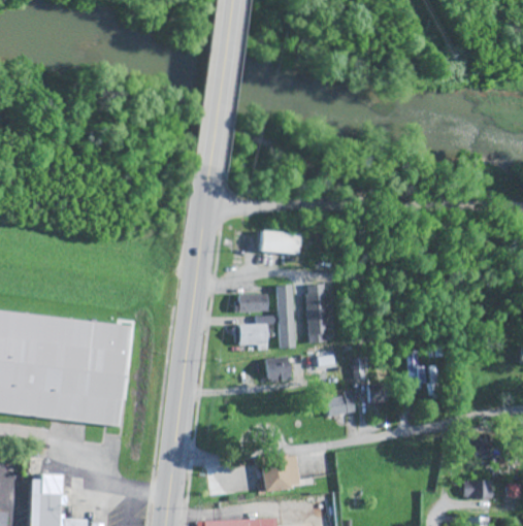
[(298,253),(298,232),(259,231),(259,252),(298,253)]
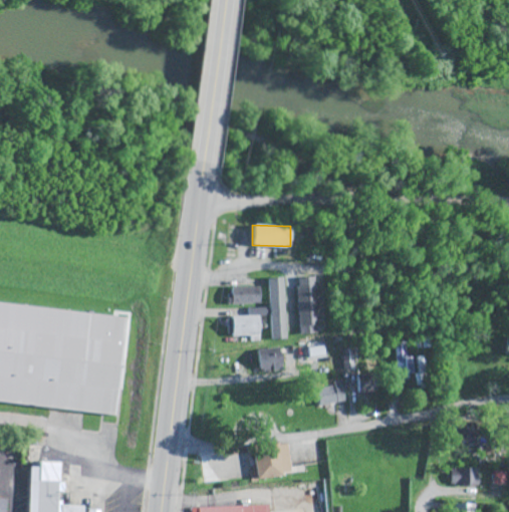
[(322,276),(298,277),(302,334),(326,332),(322,276)]
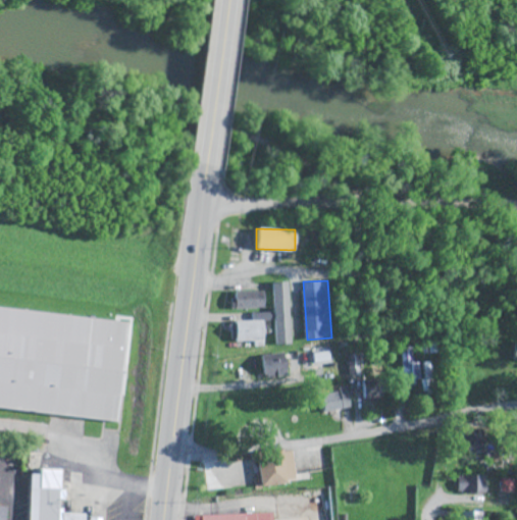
[(275,281),(277,345),(293,345),(291,281),(275,281)]
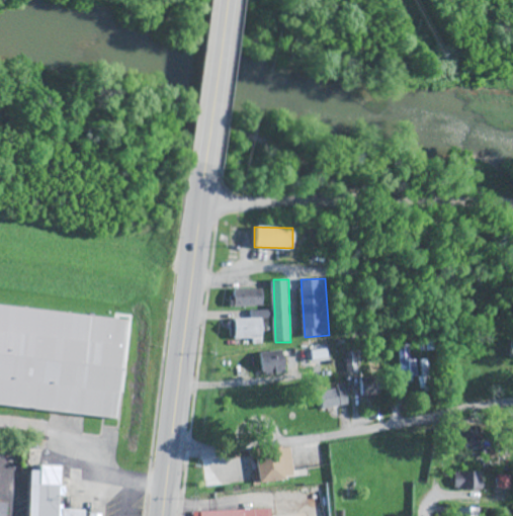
[(267,306),(266,287),(235,288),(235,307),(267,306)]
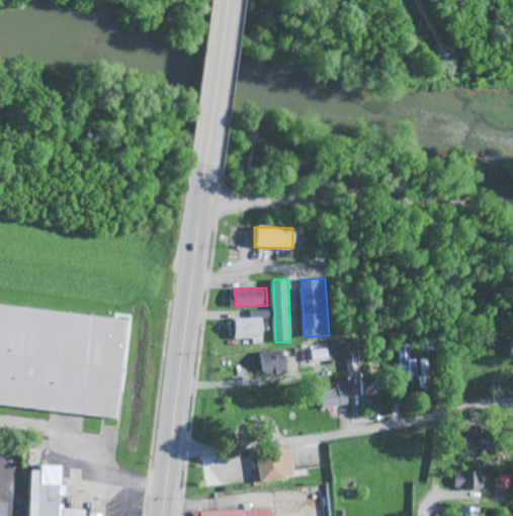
[(0,405),(118,416),(124,356),(130,357),(134,318),(0,305),(0,405)]
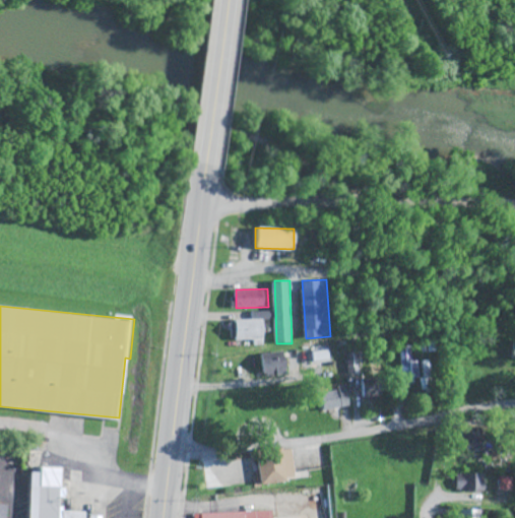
[(267,319),(236,319),(236,339),(257,339),(257,344),(268,344),(267,319)]
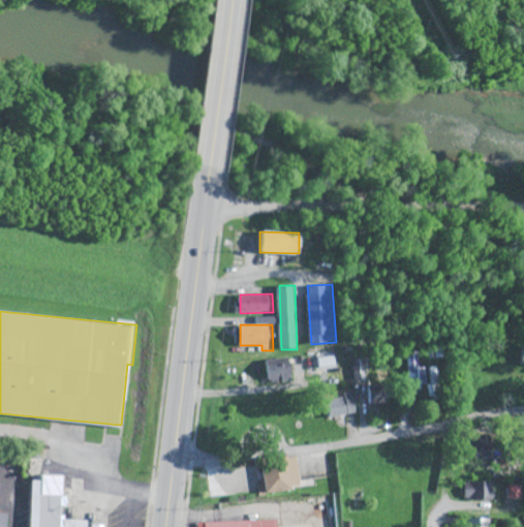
[(426,391),(426,383),(441,382),(440,367),(425,367),(424,351),(412,352),(413,391),(426,391)]
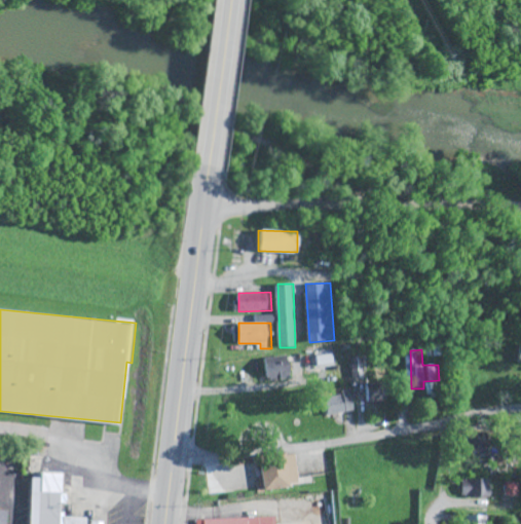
[(294,376),(290,354),(264,360),(268,381),(294,376)]
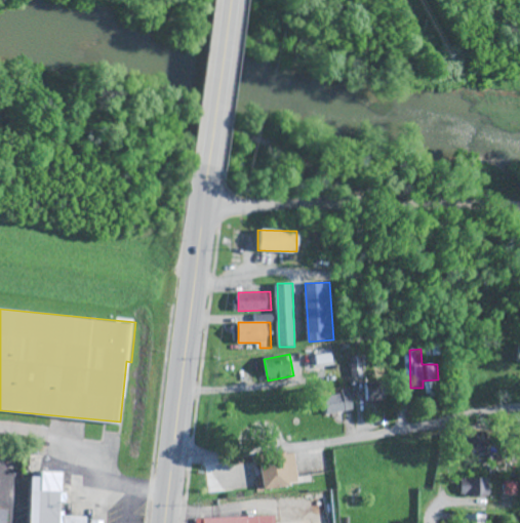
[(392,380),(368,381),(369,403),(393,402),(392,380)]
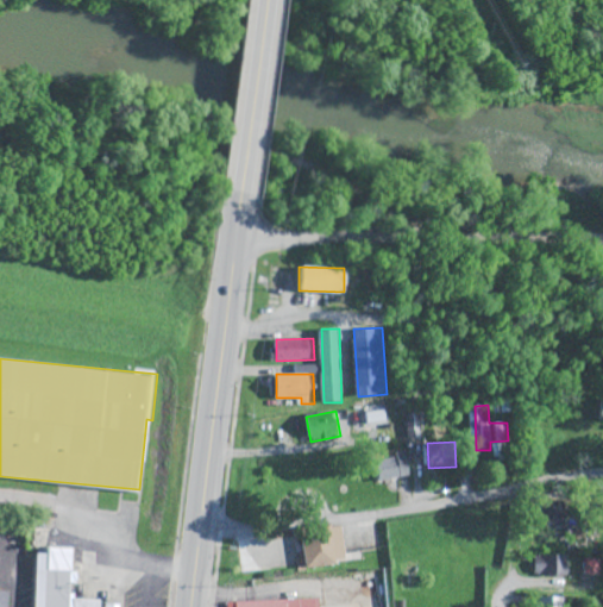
[(415,476),(413,454),(377,456),(379,480),(415,476)]
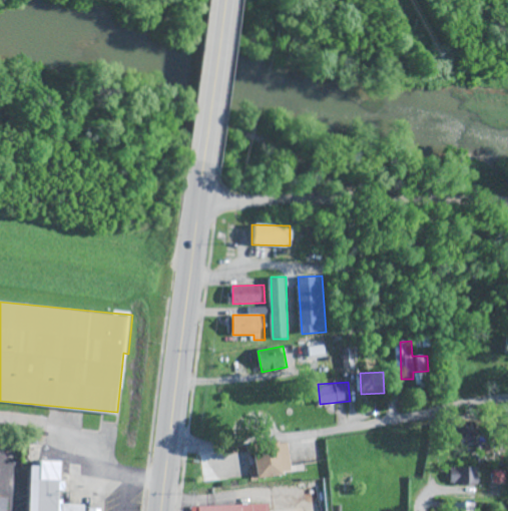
[(252,444),(257,478),(287,475),(286,470),(295,469),(292,442),(281,443),(281,441),(252,444)]
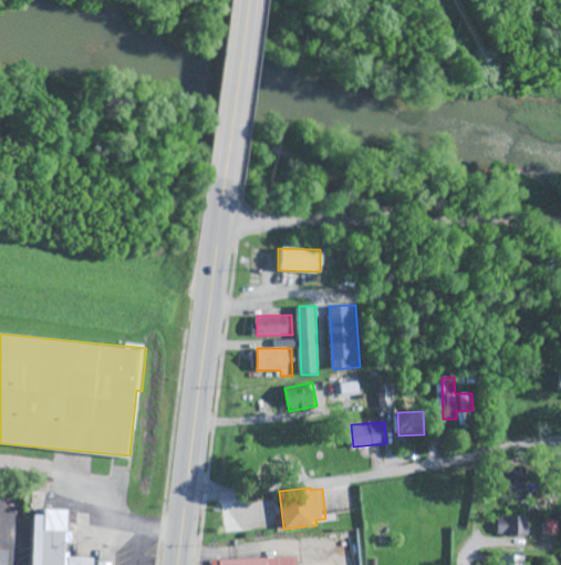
[(112,564),(112,562),(99,562),(94,564),(92,564),(93,556),(70,556),(69,553),(70,509),(43,509),(43,515),(33,514),(31,564),(112,564)]
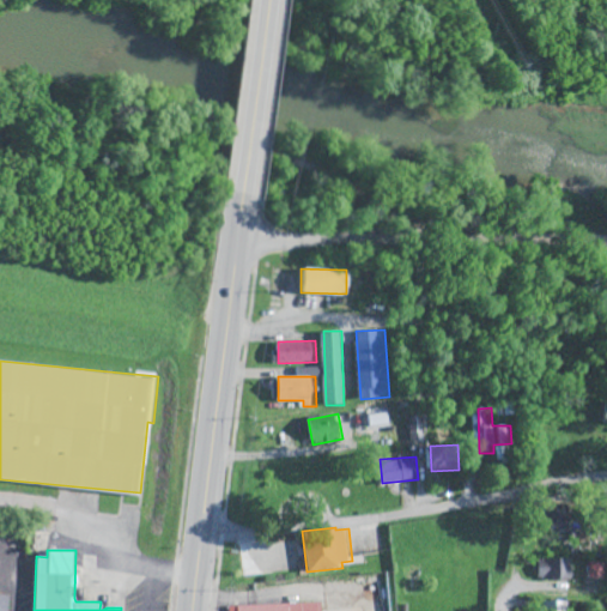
[(576,558),(541,558),(541,579),(576,579),(576,558)]
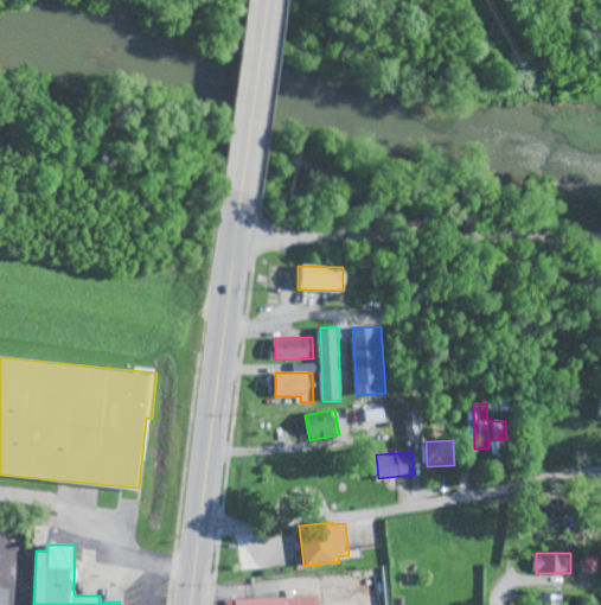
[(600,556),(588,555),(587,572),(600,573),(600,556)]
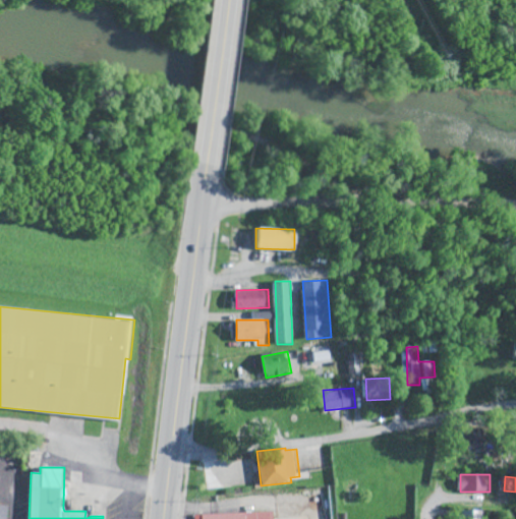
[(488,518),(489,511),(463,510),(462,518),(488,518)]
